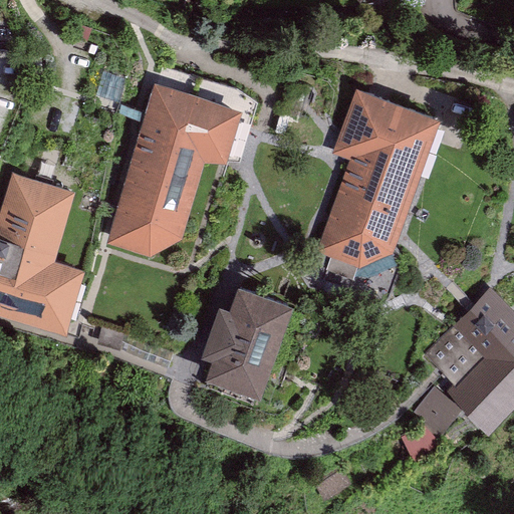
[(226,163),(240,110),(154,84),(105,243),(149,256),(181,238),(204,163),(226,163)]
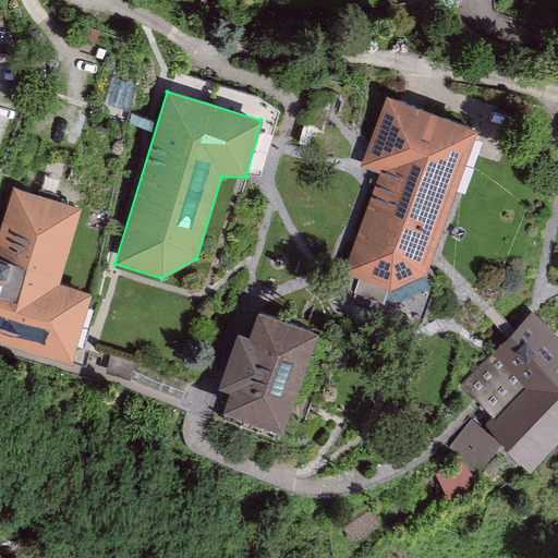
[(424,274),(476,131),(386,96),(361,166),(379,172),(342,271),(390,290),(424,274)]
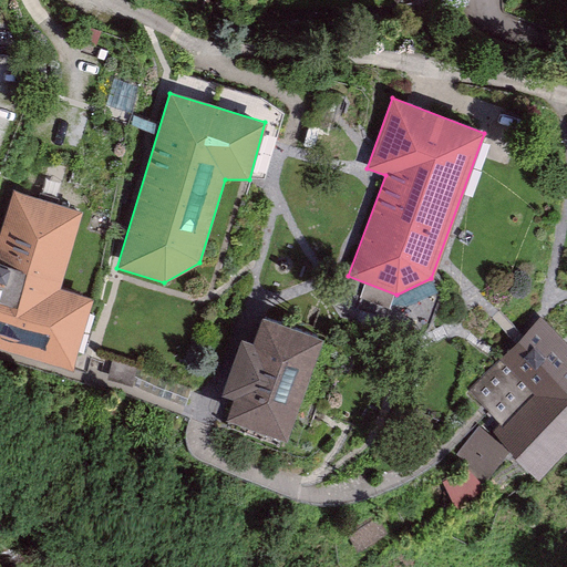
[(82,212),(12,191),(0,232),(0,346),(72,368),(92,300),(59,290),(82,212)]
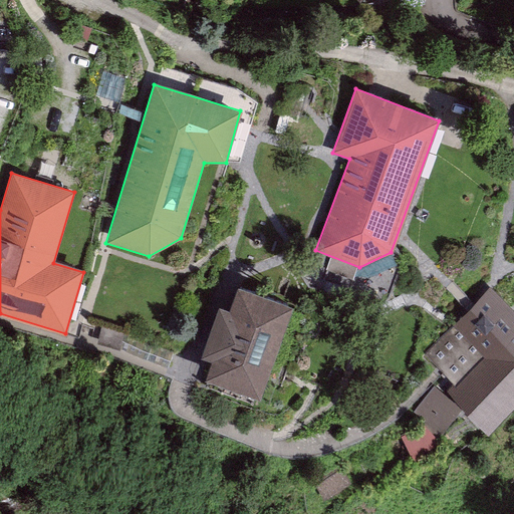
[(292,307),(237,288),(228,311),(218,308),(201,357),(211,361),(205,380),(260,400),(292,307)]
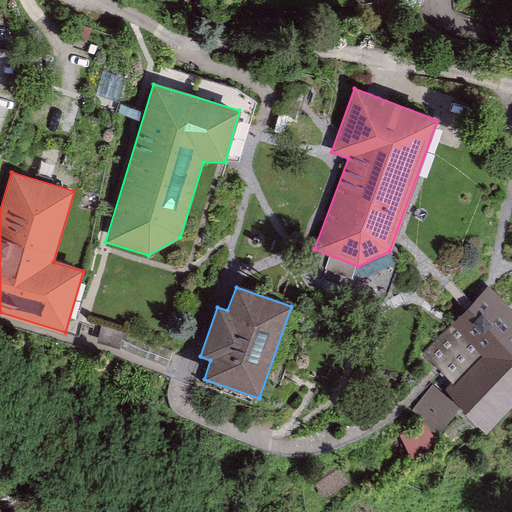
[(511,403),(511,311),(487,287),(450,324),(451,325),(423,353),(452,383),(444,391),(484,431),(511,403)]
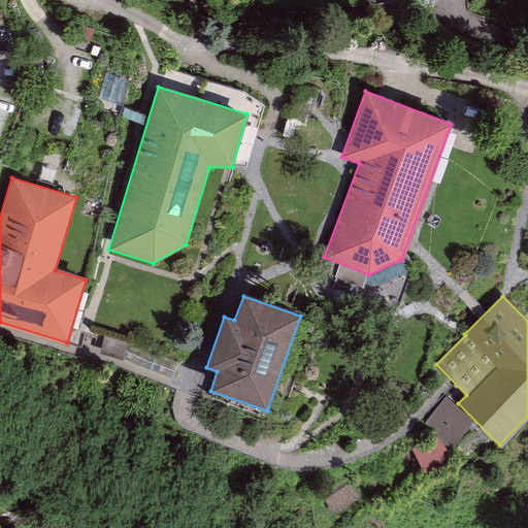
[(472,420),(446,397),(424,424),(451,447),(472,420)]
